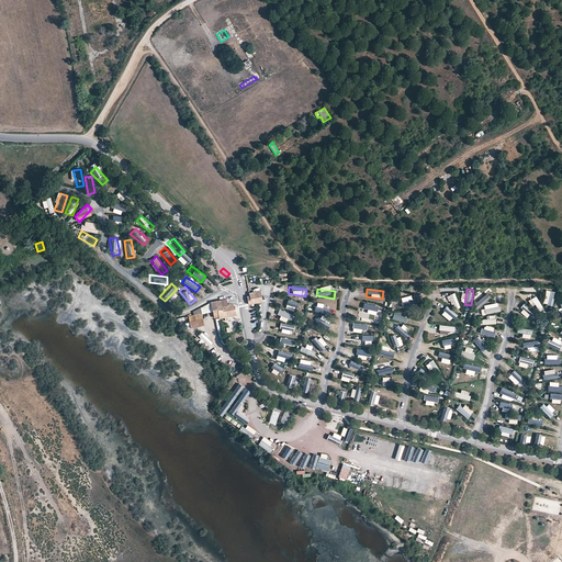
[(249,292),(249,295),(251,303),(261,301),(259,290),(249,292)]
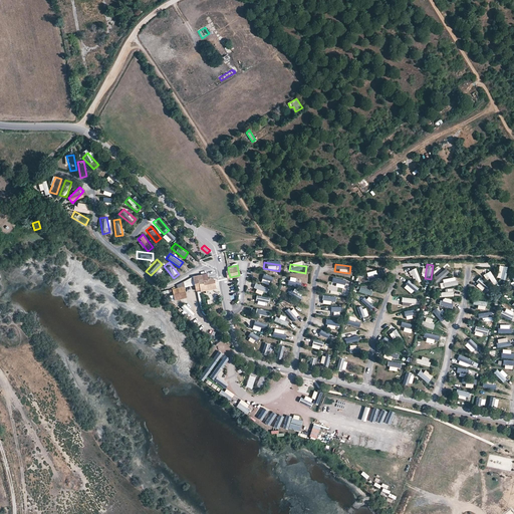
[(447,266),(435,273),(439,278),(450,271),(447,266)]
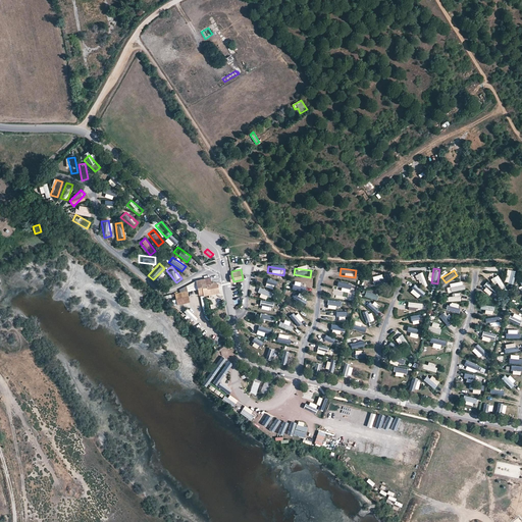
[(491,273),(499,288),(505,284),(497,270),(491,273)]
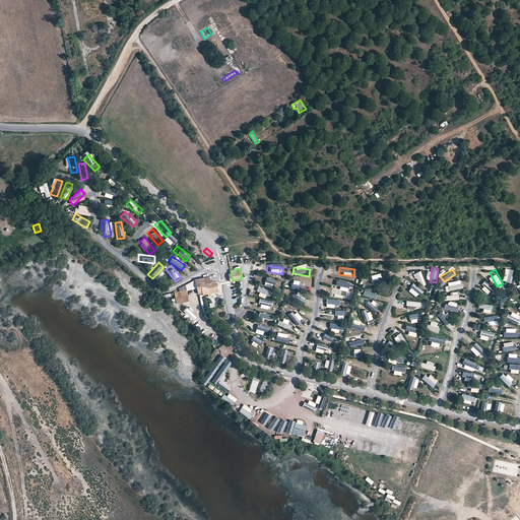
[(415,273),(423,287),(429,284),(421,270),(415,273)]
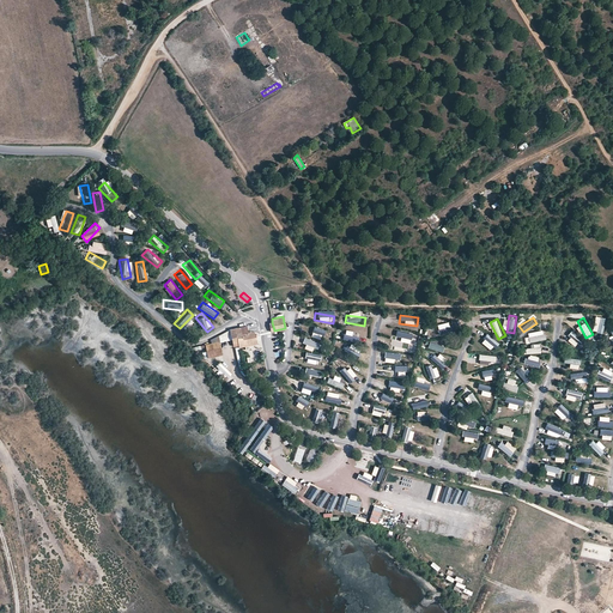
[(247,326),(230,328),(234,345),(238,345),(246,343),(247,345),(256,344),(254,334),(249,334),(249,332),(248,332),(247,326)]
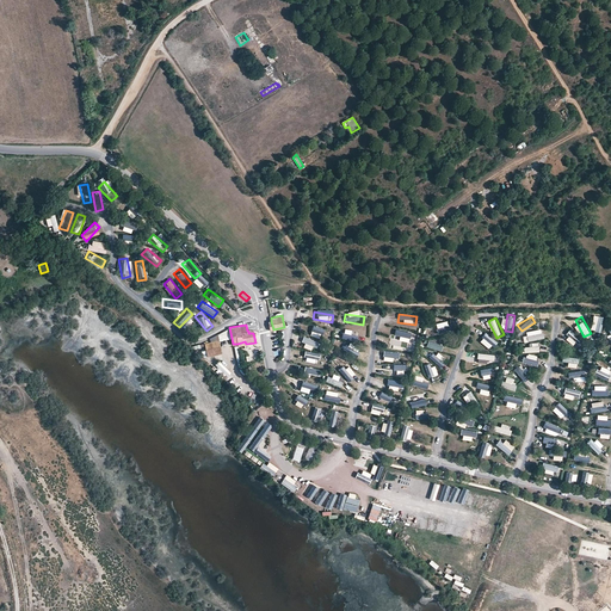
[(306,334),(325,338),(326,329),(308,327),(306,334)]
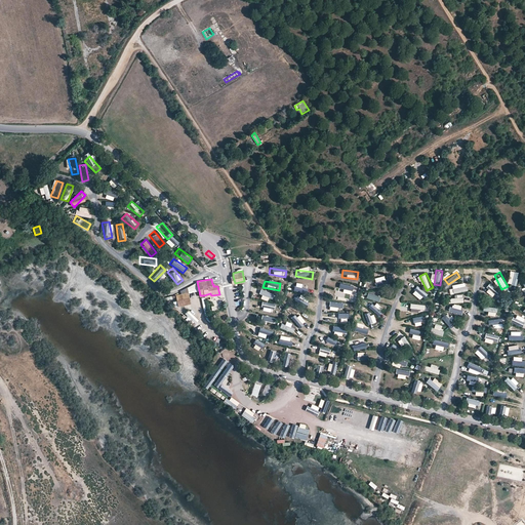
[(340,288),(357,290),(358,284),(341,281),(340,288)]
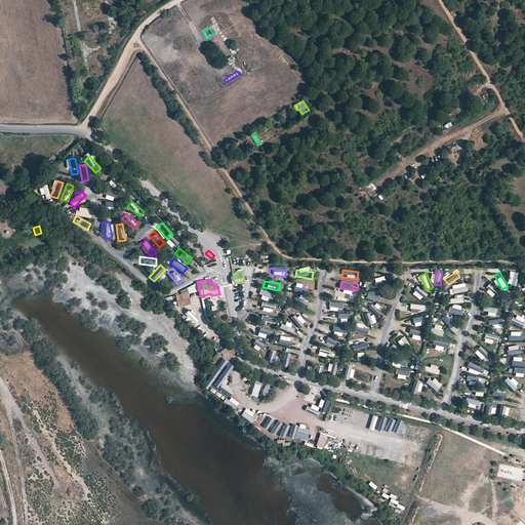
[(291,289),(307,292),(308,286),(292,283),(291,289)]
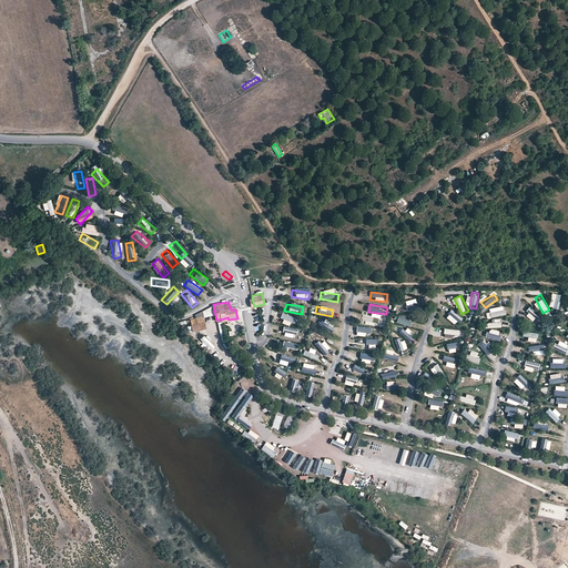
[(503,306),(488,312),(490,318),(505,313),(503,306)]
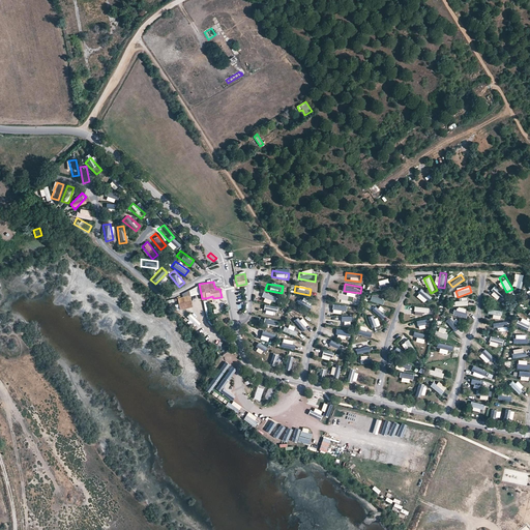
[(416,291),(428,303),(433,298),(421,287),(416,291)]
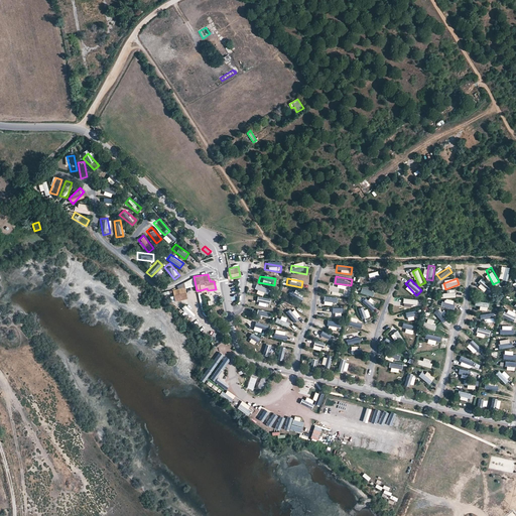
[(479,284),(491,294),(496,289),(484,279),(479,284)]
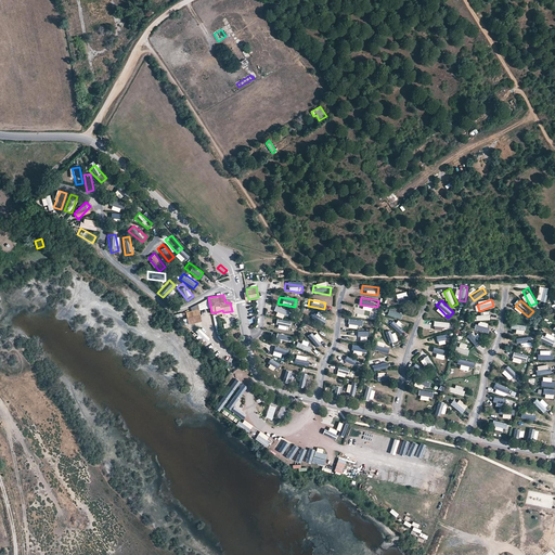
[(197,304),(191,307),(191,310),(185,311),(188,322),(201,320),(197,304)]
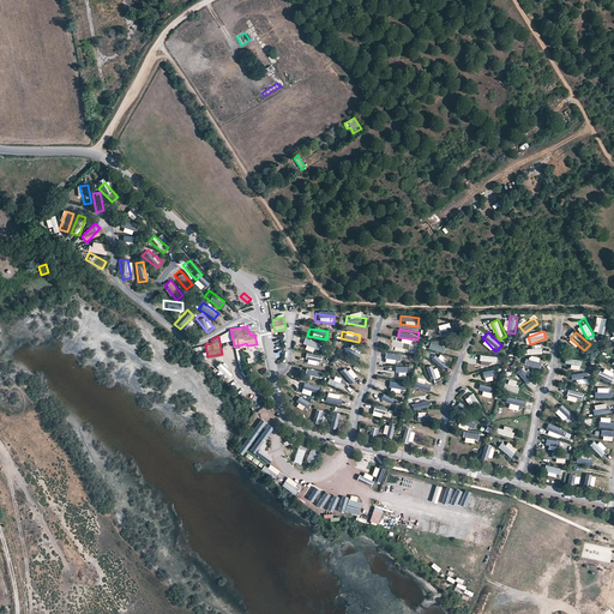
[(427,348),(445,353),(447,345),(428,339),(427,348)]
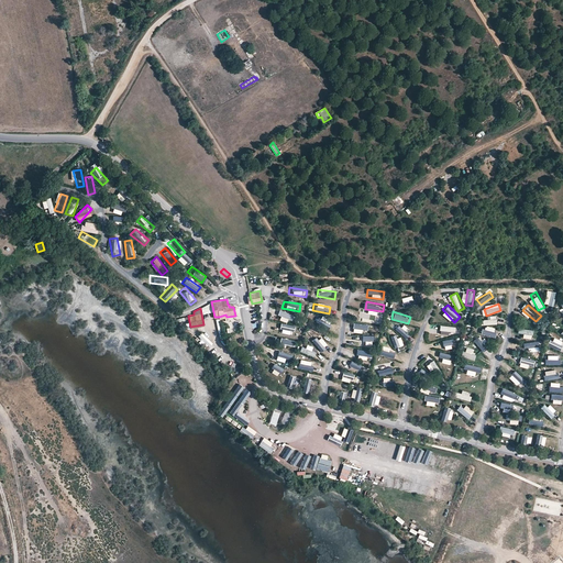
[(278,319),(295,322),(296,315),(279,312),(278,319)]
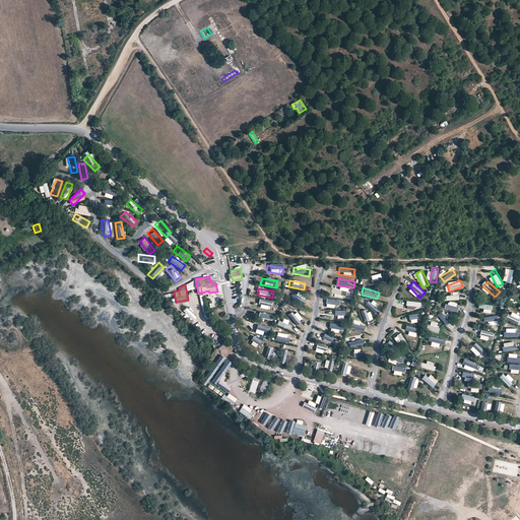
[(327,296),(343,299),(344,291),(328,289),(327,296)]
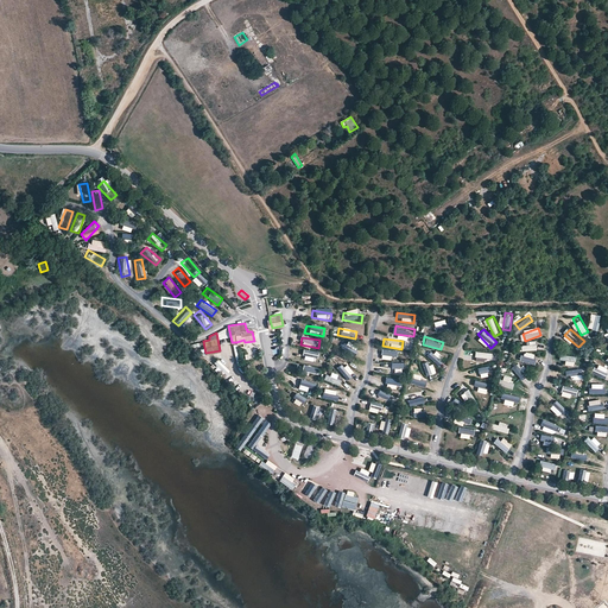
[(344,348),(362,354),(365,347),(347,341),(344,348)]
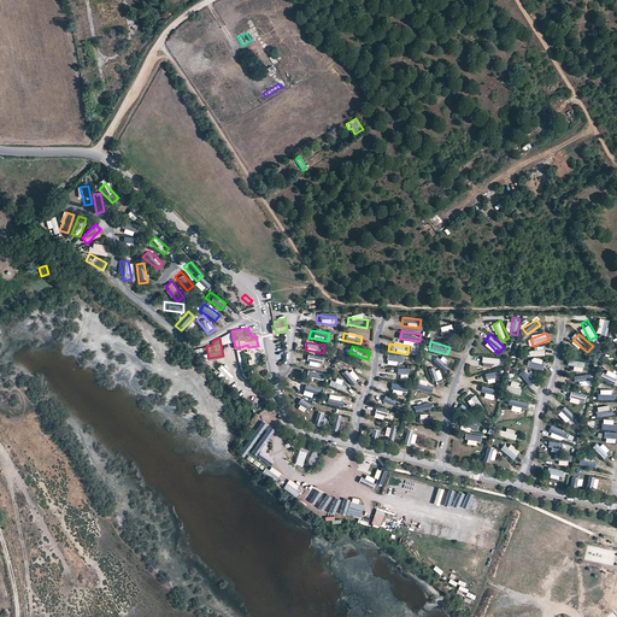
[(303,362),(322,365),(323,358),(304,354),(303,362)]
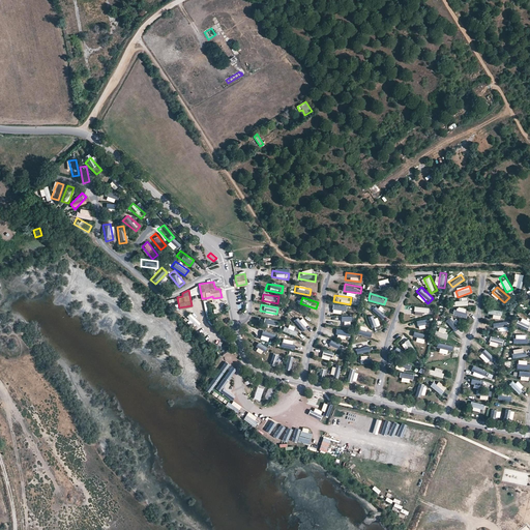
[(332,311),(349,313),(350,306),(333,304),(332,311)]
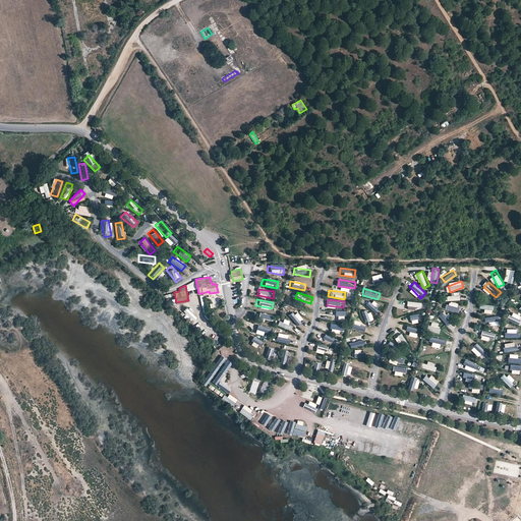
[(364,305),(380,310),(383,304),(367,299),(364,305)]
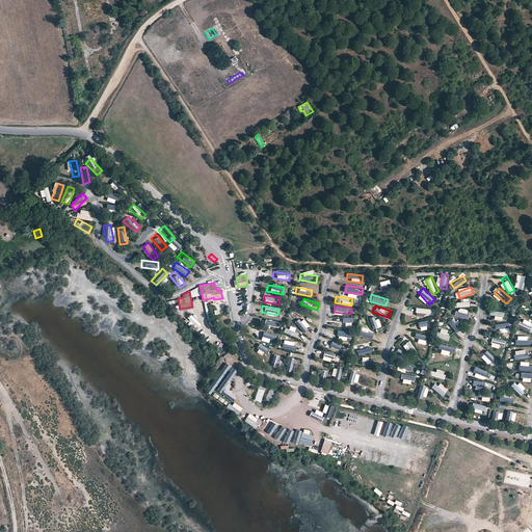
[(295,313),(310,320),(313,315),(298,307),(295,313)]
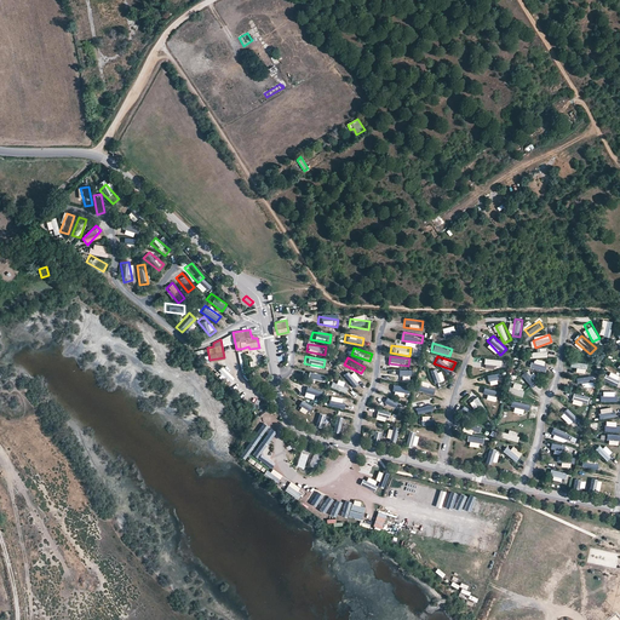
[(223,366),(217,372),(224,379),(225,378),(231,383),(235,379),(223,366)]
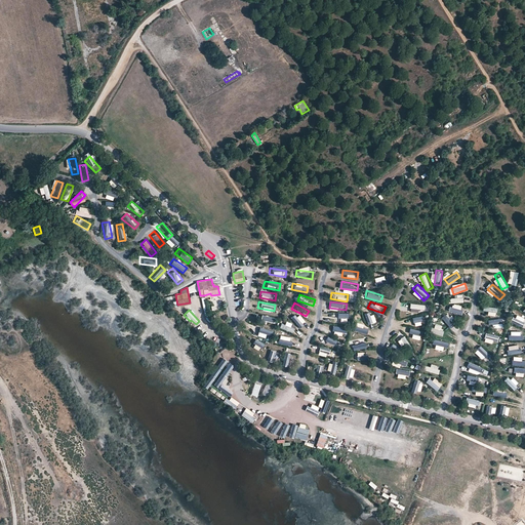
[(363,313),(371,327),(376,324),(369,310),(363,313)]
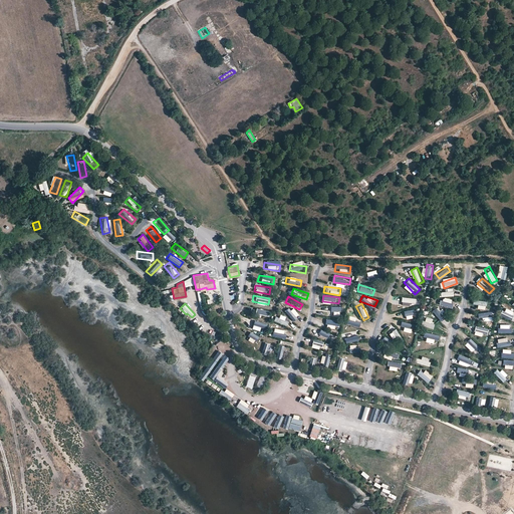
[(325,311),(341,313),(342,307),(326,305),(325,311)]
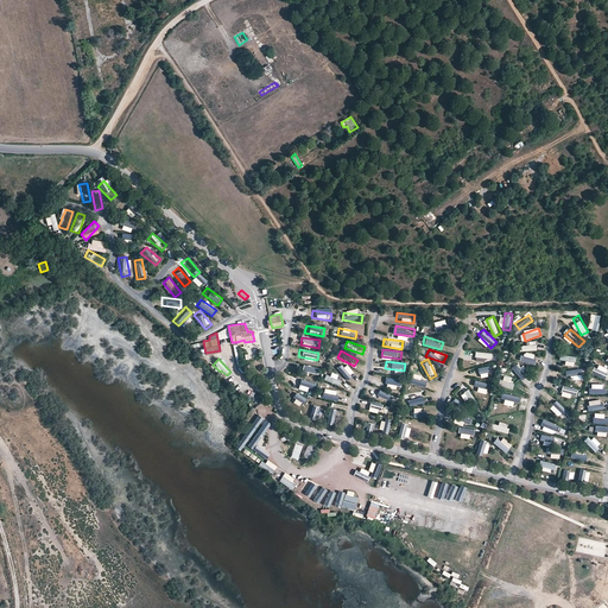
[(595,366),(607,380),(607,379),(607,368),(601,361),(595,366)]
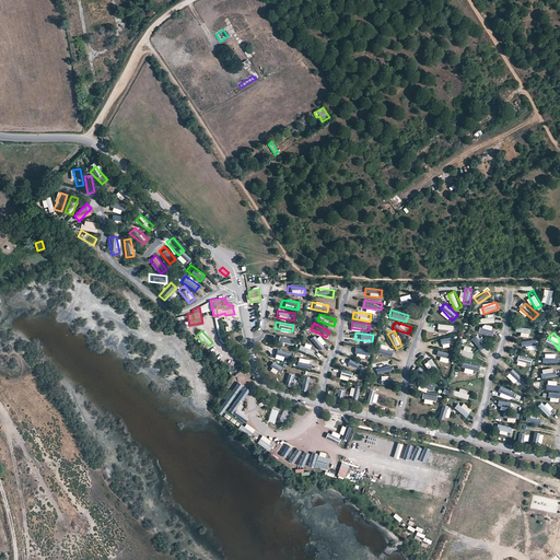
[(311,341),(326,350),(329,343),(315,335),(311,341)]
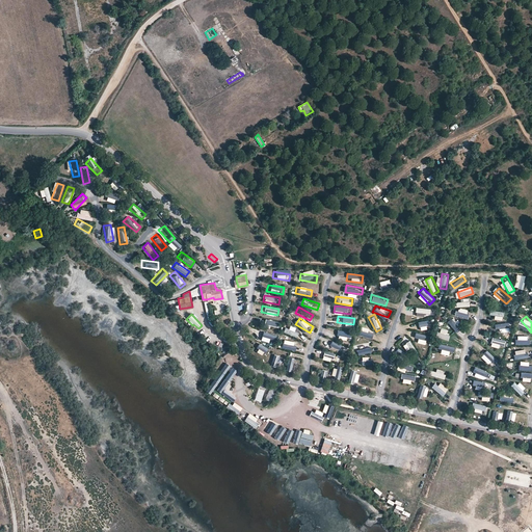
[(447,323),(458,335),(462,330),(452,318),(447,323)]
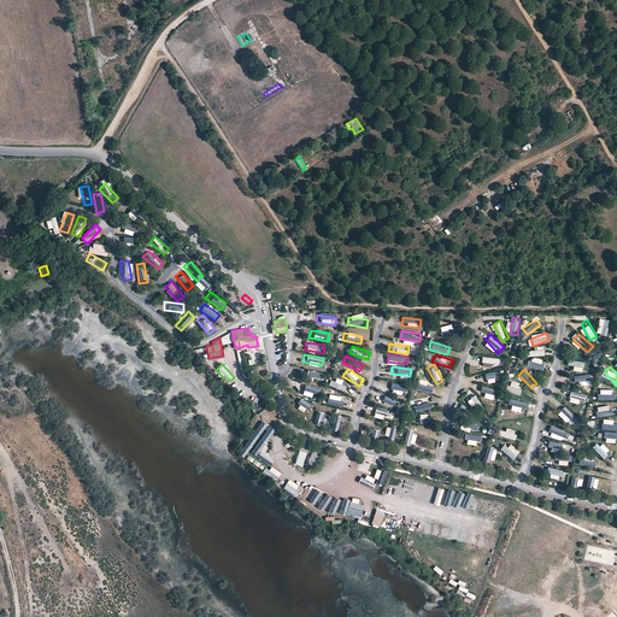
[(575,382),(593,376),(591,369),(573,375),(575,382)]
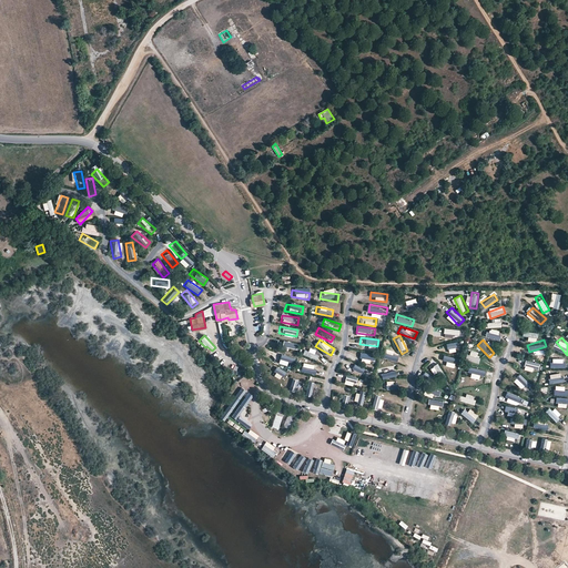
[(277,347),(295,351),(296,344),(279,341),(277,347)]
